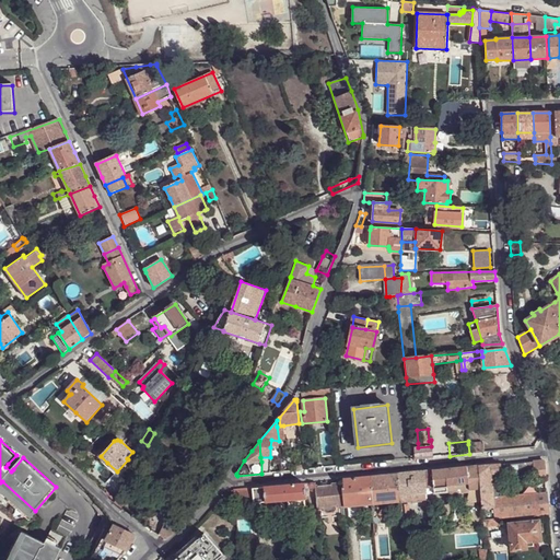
[(483,443),(468,444),(469,454),(483,453),(483,443)]
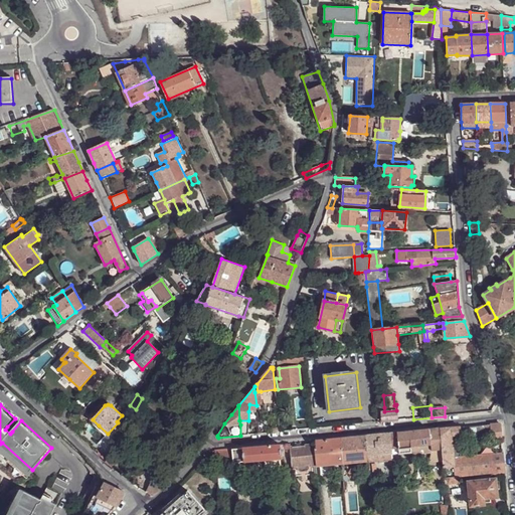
[(57,415),(69,426),(74,419),(63,408),(57,415)]
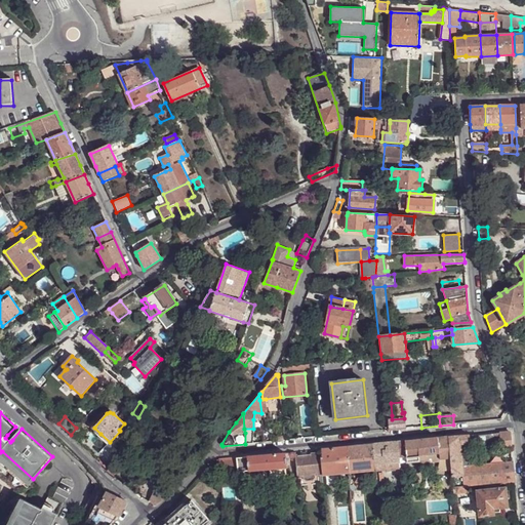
[(389,431),(405,429),(404,418),(392,419),(388,419),(389,431)]
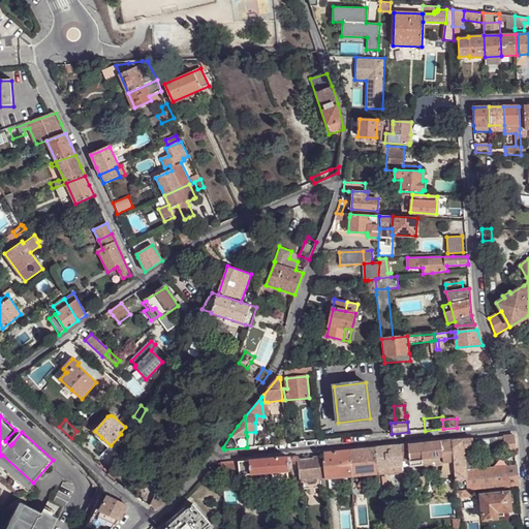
[(247,436),(247,447),(255,447),(255,435),(247,436)]
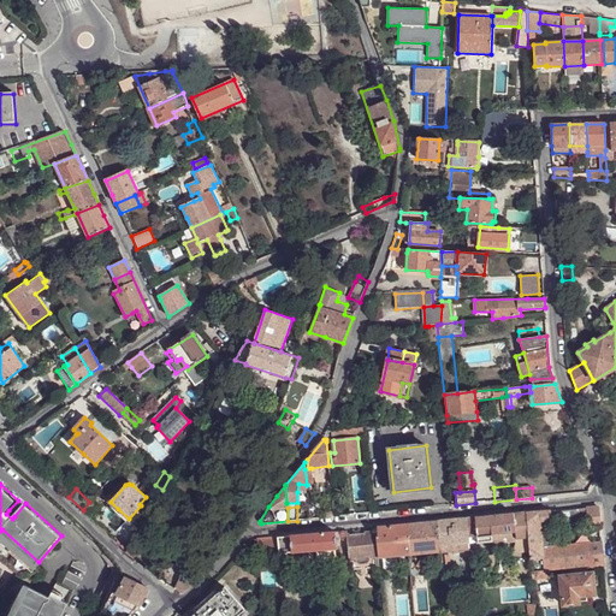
[(596,507),(587,508),(588,522),(588,523),(599,522),(599,508),(598,507),(596,507)]
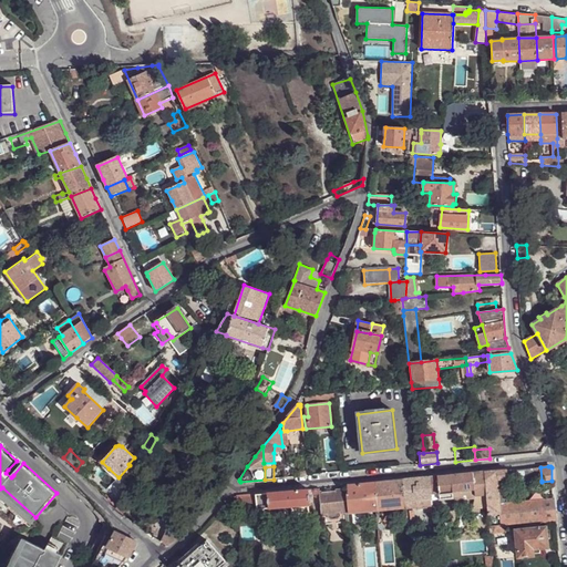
[(531,468),(512,471),(513,483),(532,481),(542,481),(540,467),(531,468)]
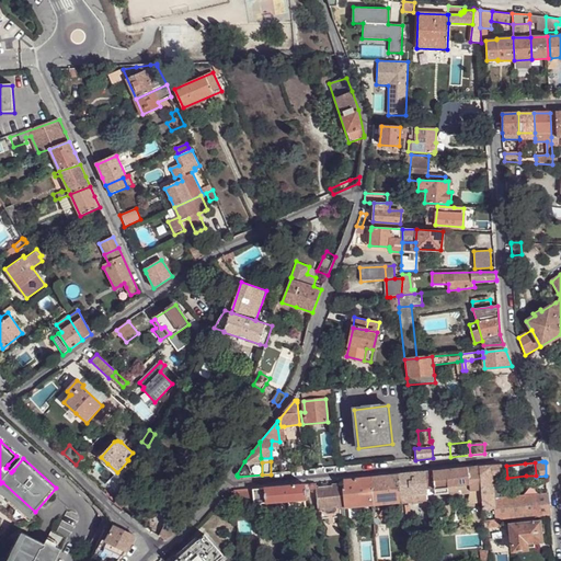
[(501,466),(491,467),(492,476),(502,474),(502,472),(501,466)]
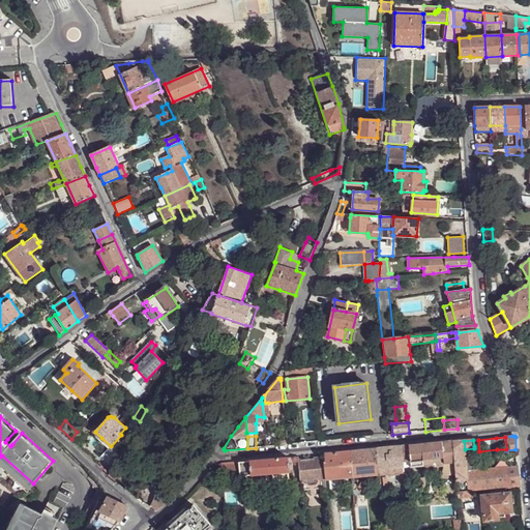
[(464,441),(452,442),(454,464),(455,471),(455,474),(457,481),(468,480),(467,472),(474,471),(472,458),(466,459),(465,449),(464,441)]
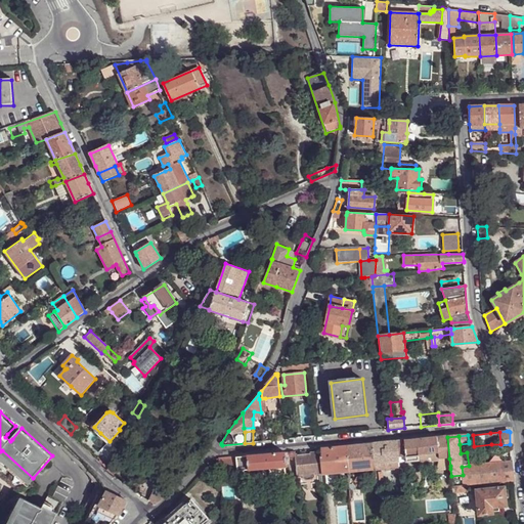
[(449,459),(447,437),(397,441),(398,456),(405,455),(405,462),(420,461),(419,455),(438,453),(439,459),(449,459)]
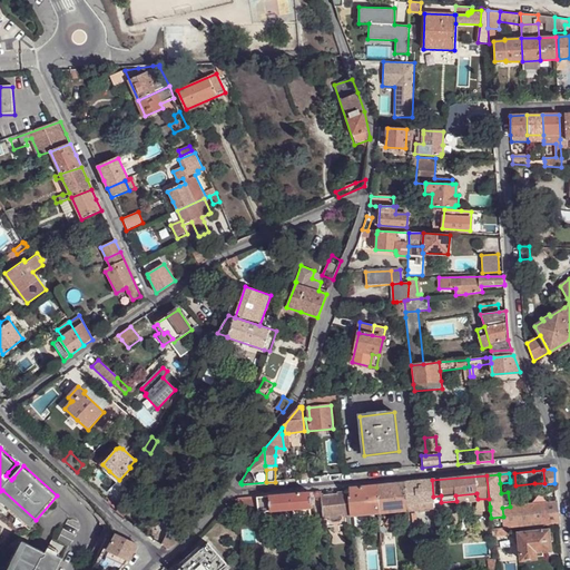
[(432,480),(403,483),(405,503),(433,501),(433,497),(432,480)]
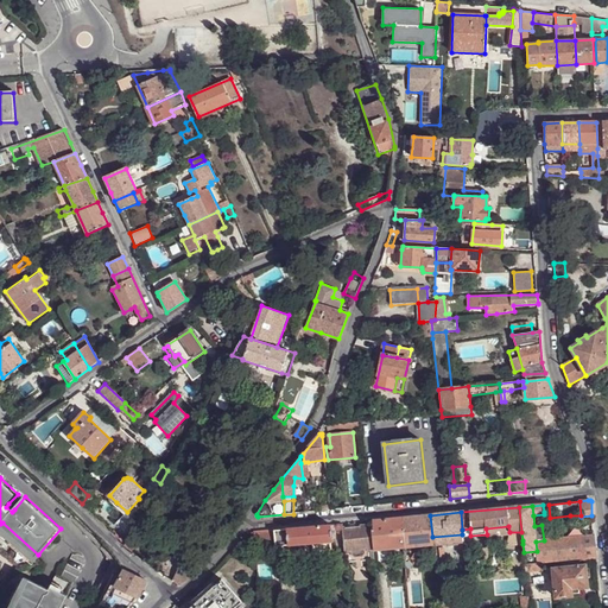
[(430,515),(401,518),(404,546),(411,545),(434,543),(432,537),(430,515)]
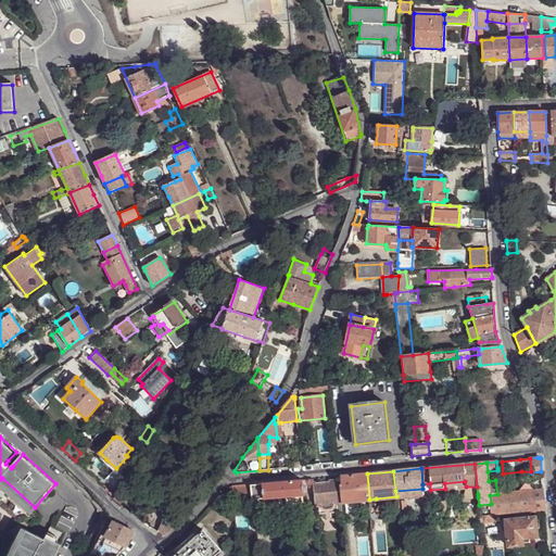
[(369,500),(367,474),(341,476),(341,480),(341,484),(340,484),(342,502),(342,503),(369,501),(369,500)]
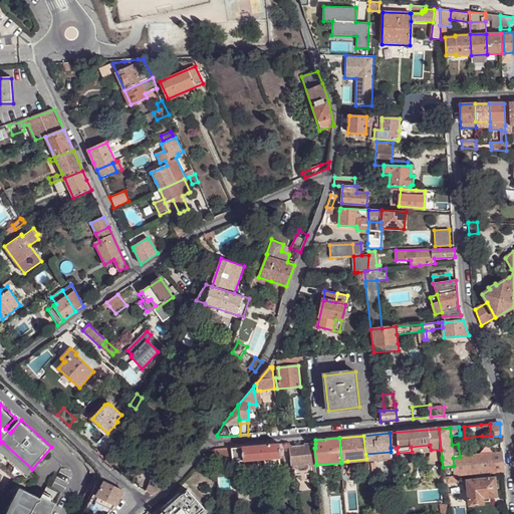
[(279,443),(231,448),(232,462),(263,459),(264,466),(280,465),(279,457),(280,457),(279,443)]
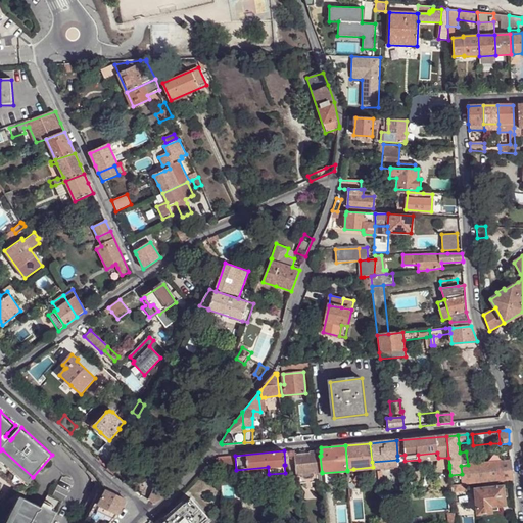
[(313,473),(322,472),(320,456),(321,456),(321,452),(294,454),(296,474),(302,474),(313,473)]
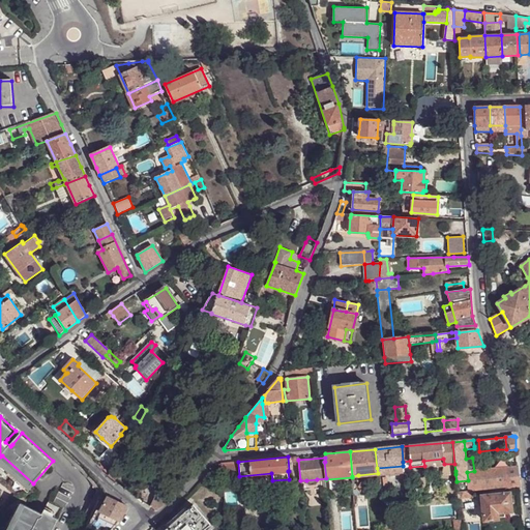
[(424,468),(444,466),(444,464),(443,459),(423,461),(424,466),(424,468)]
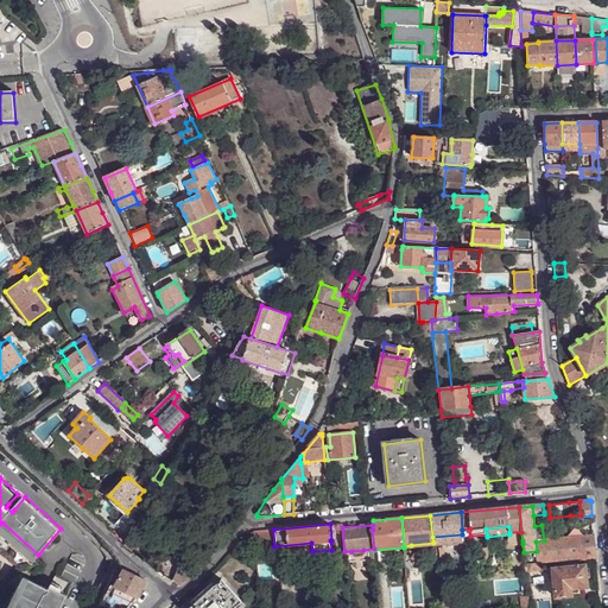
[(263,540),(255,548),(270,546),(274,546),(273,530),(265,530),(263,540)]
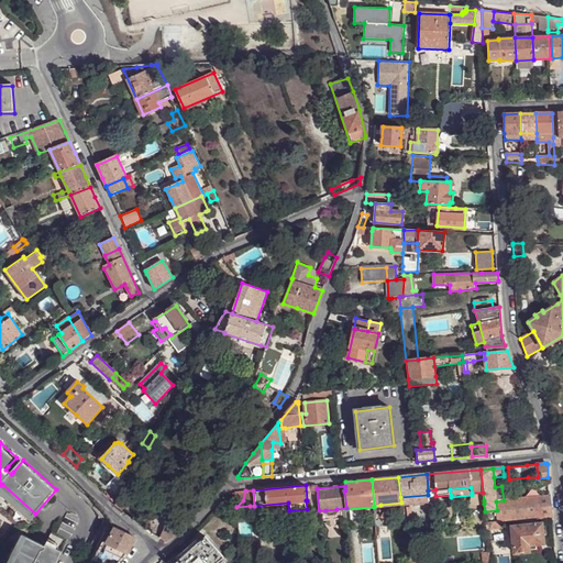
[(470,503),(484,500),(483,493),(472,493),(472,495),(470,503)]
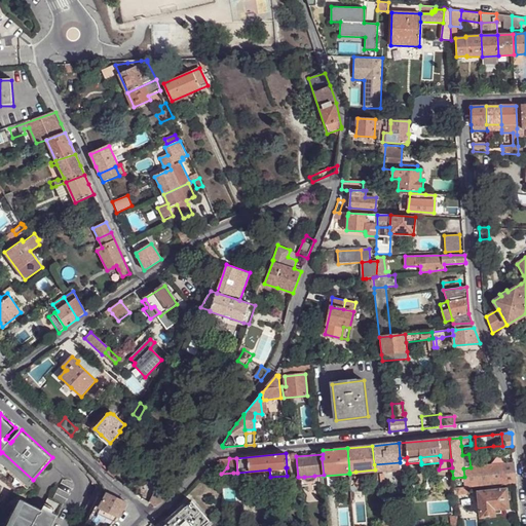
[(516,483),(514,463),(471,467),(463,468),(464,477),(453,478),(454,490),(470,488),(516,483)]
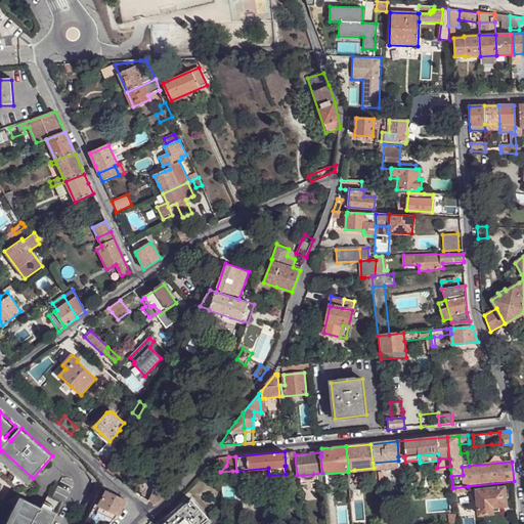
[(117,470),(112,465),(108,470),(114,476),(117,470)]
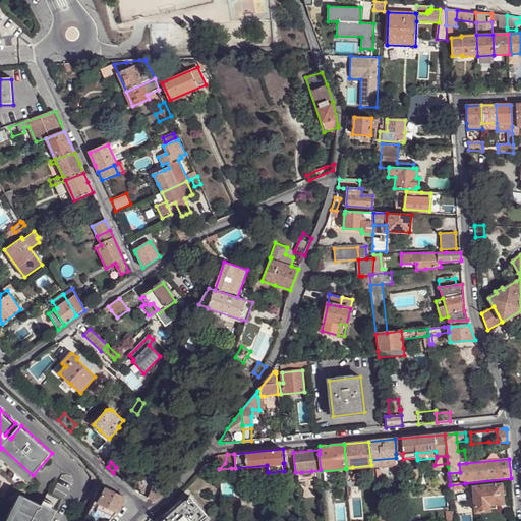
[(231,468),(219,469),(220,482),(233,481),(231,468)]
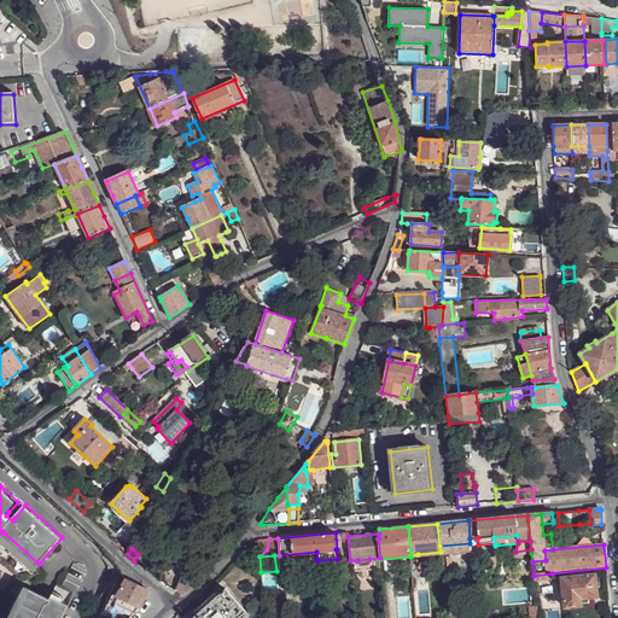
[(380,571),(412,569),(412,566),(410,557),(380,559),(380,569),(380,571)]
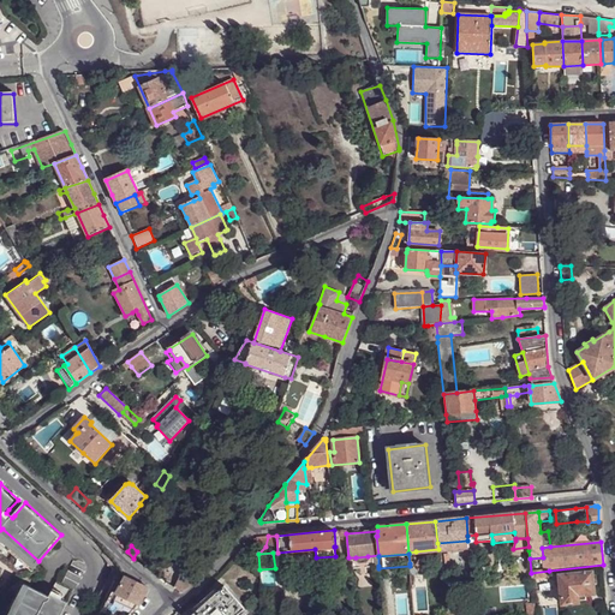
[(195,583),(201,577),(195,571),(192,573),(189,569),(187,571),(185,571),(183,571),(175,589),(181,592),(195,583)]
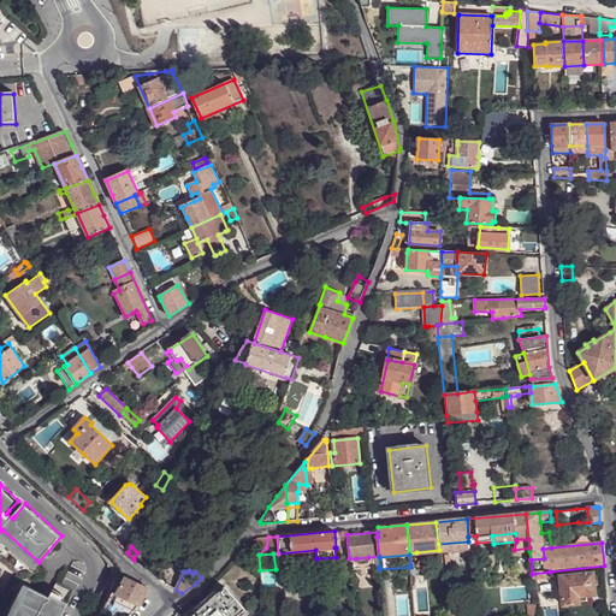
[(592,573),(560,576),(563,605),(580,603),(579,602),(579,596),(587,596),(594,594),(592,573)]
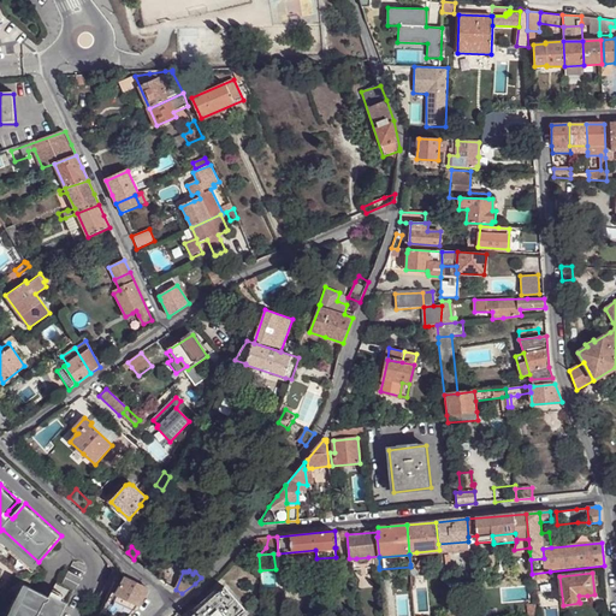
[(147,586),(123,574),(122,574),(113,591),(118,592),(114,600),(134,609),(138,602),(147,586)]
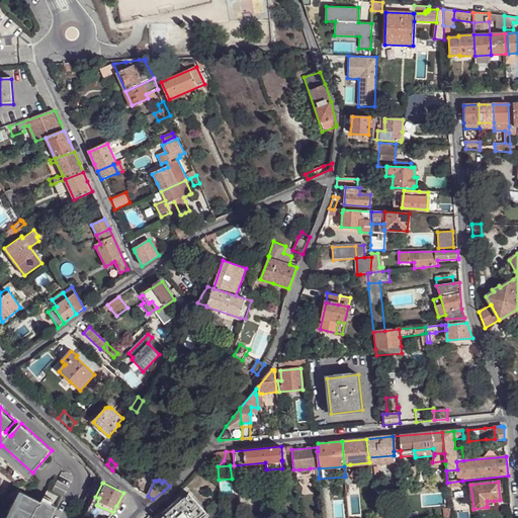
[(44,502),(27,494),(15,517),(54,517),(60,506),(46,499),(44,502)]
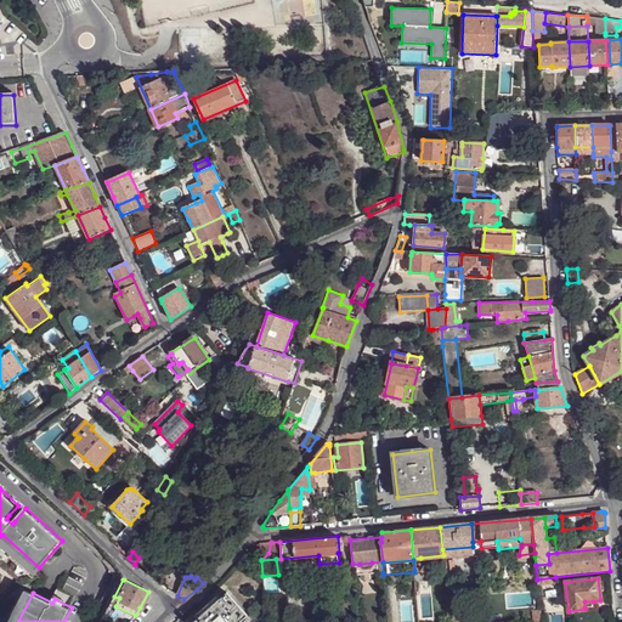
[(226,593),(193,621),(238,621),(247,615),(226,593)]
